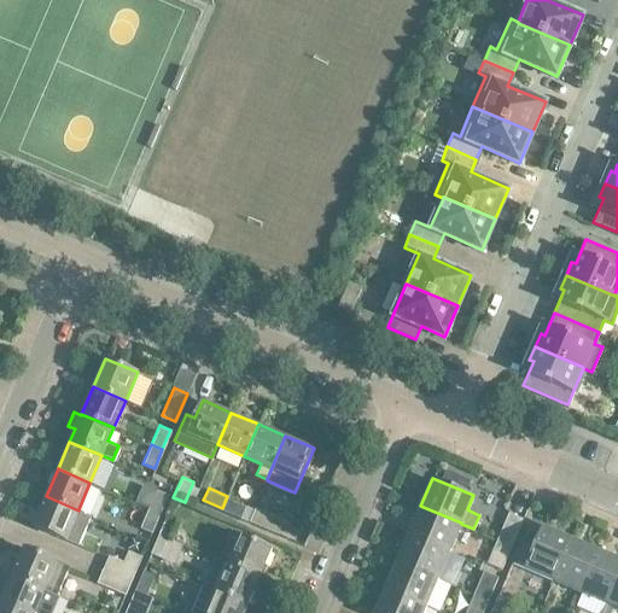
[(167,492),(156,489),(147,507),(159,512),(167,492)]
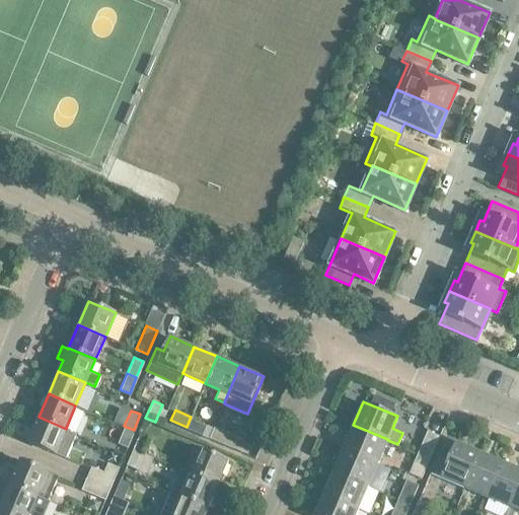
[(66,456),(76,433),(66,428),(66,429),(39,417),(28,440),(66,456)]
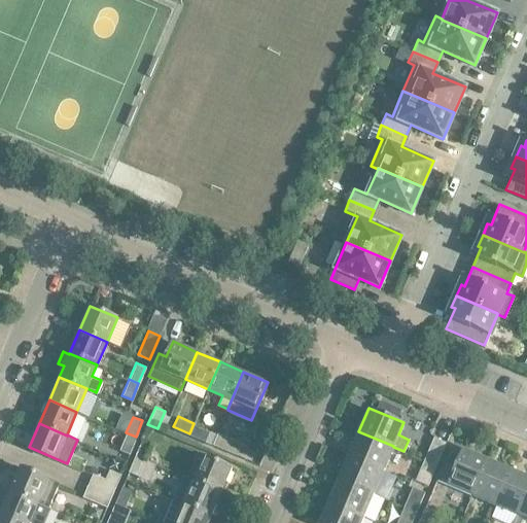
[(189,433),(206,441),(210,430),(194,423),(189,433)]
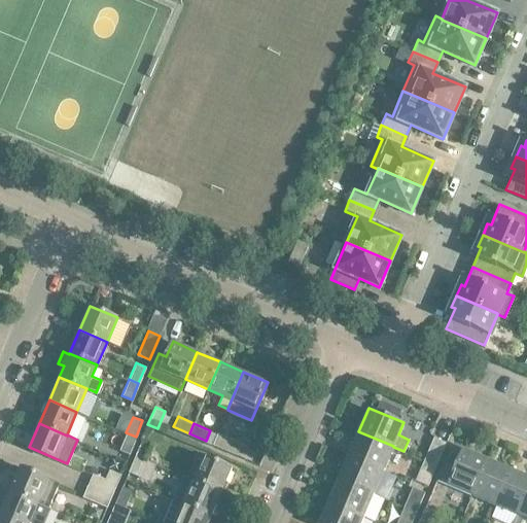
[(218,431),(217,433),(213,444),(237,454),(242,442),(218,431)]
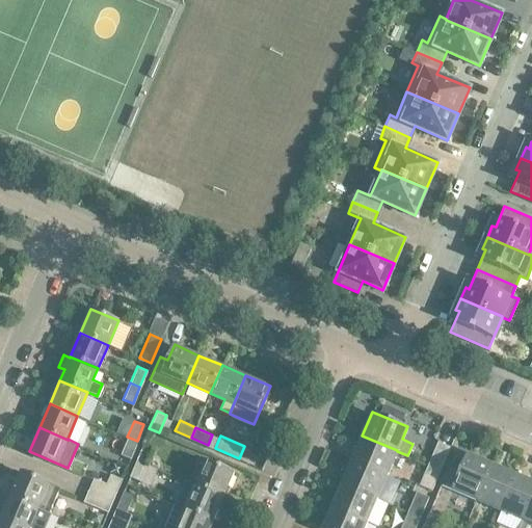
[(387,474),(397,451),(397,450),(362,436),(352,458),(387,474)]
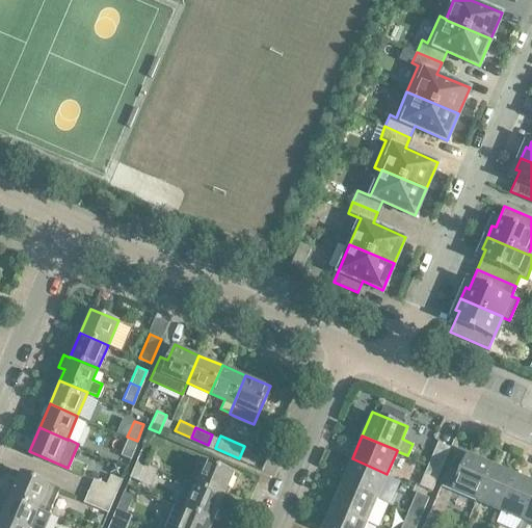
[(120,453),(130,457),(137,441),(127,437),(120,453)]
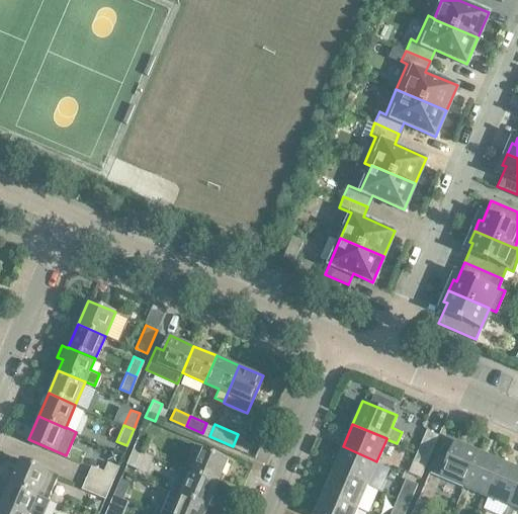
[(426,428),(414,458),(425,463),(438,433),(426,428)]
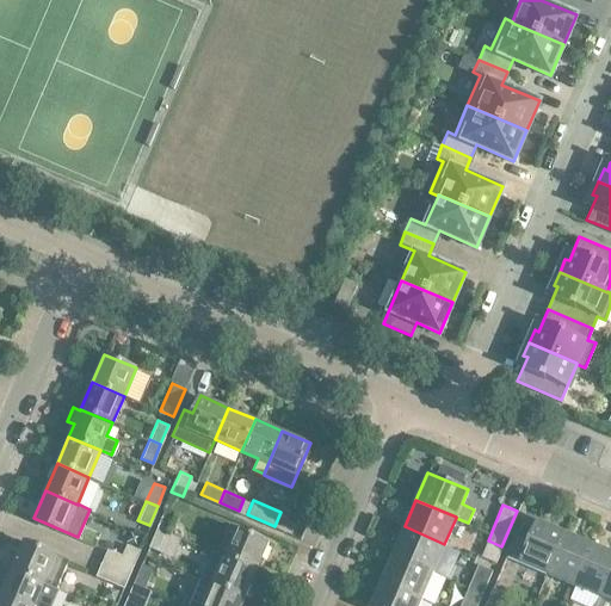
[(176,512),(165,507),(156,526),(168,531),(176,512)]
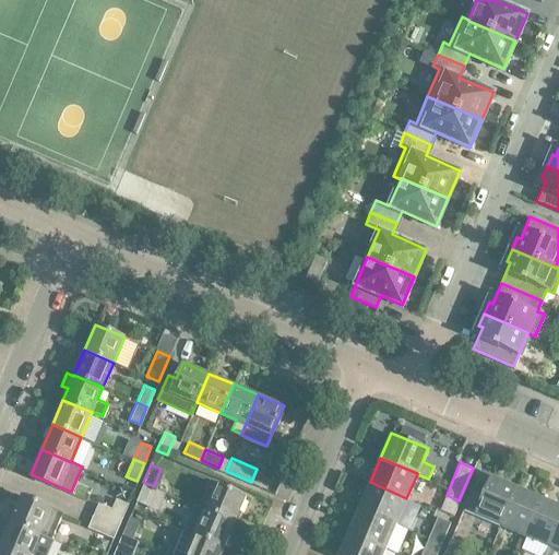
[(500,523),(516,486),(491,475),(483,494),(471,488),(463,507),(500,523)]
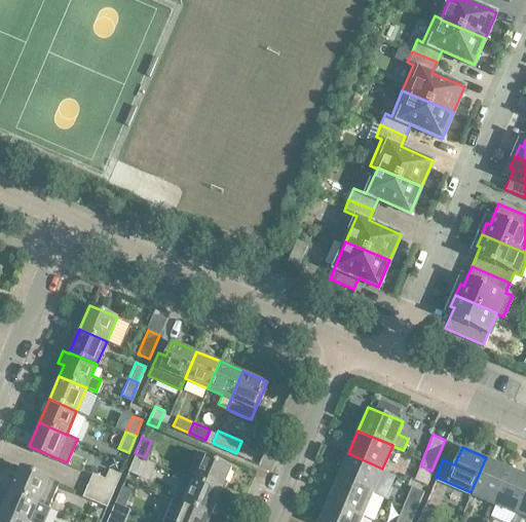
[(127,470),(138,474),(145,457),(135,453),(127,470)]
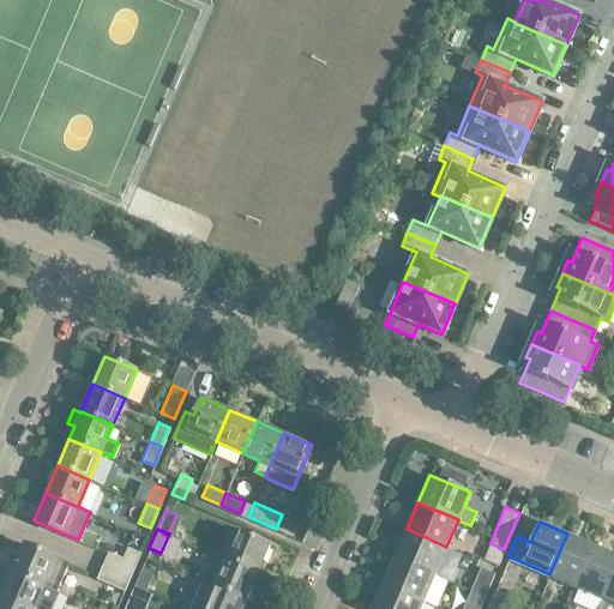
[(407,529),(395,556),(435,573),(446,547),(407,529)]
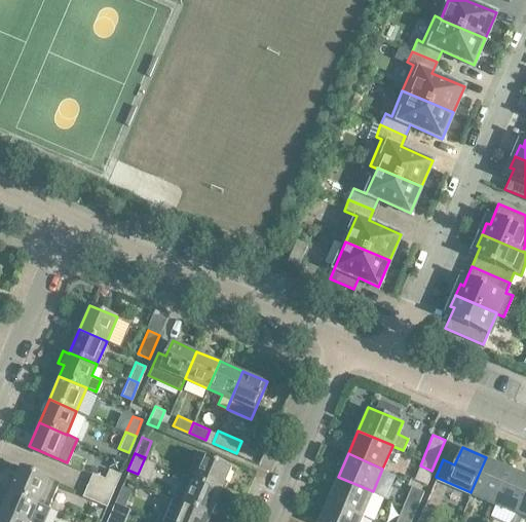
[(220,490),(230,467),(203,454),(193,478),(220,490)]
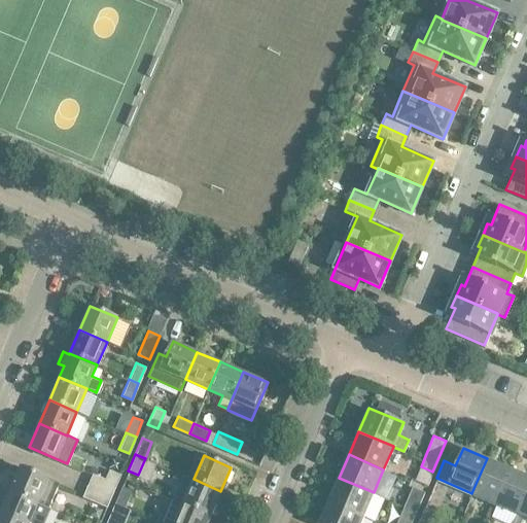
[(495,503),(510,468),(487,458),(471,493),(495,503)]
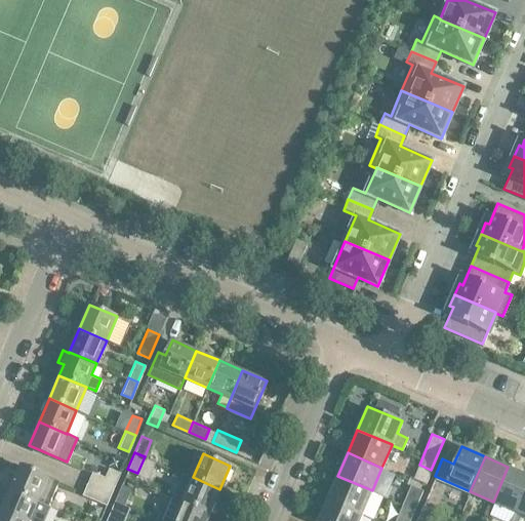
[(58,481),(21,465),(10,488),(38,499),(38,501),(48,505),(58,481)]
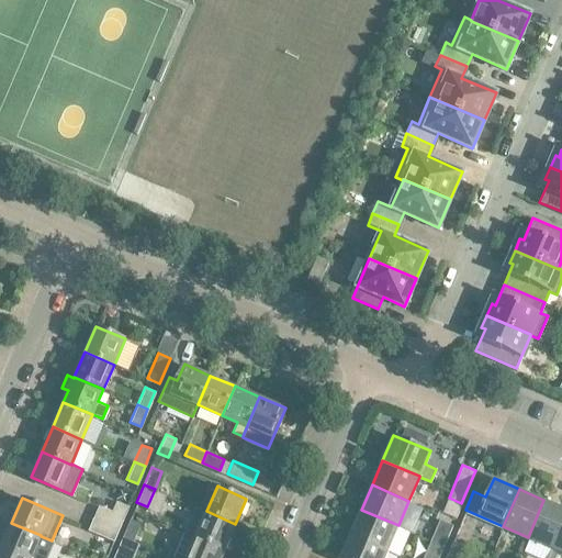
[(461,503),(449,498),(442,511),(456,516),(461,503)]
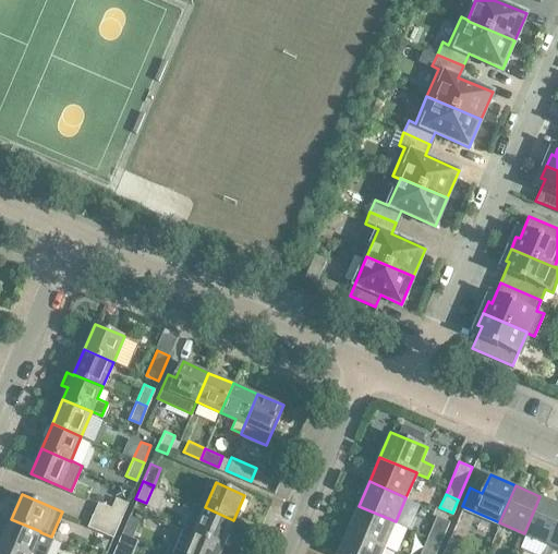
[(110,506),(97,500),(92,513),(118,524),(128,501),(114,496),(110,506)]
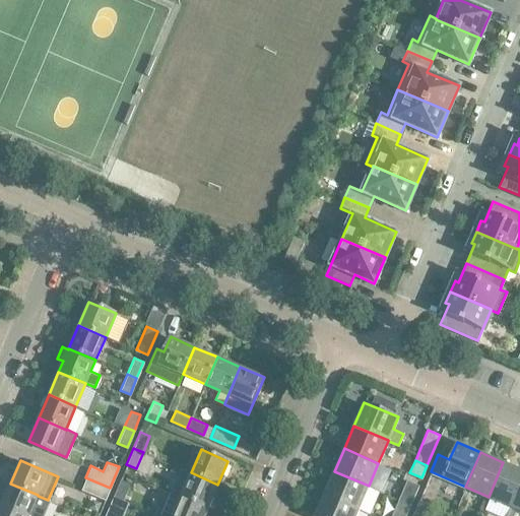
[(511,506),(519,485),(519,468),(503,462),(489,497),(511,506)]
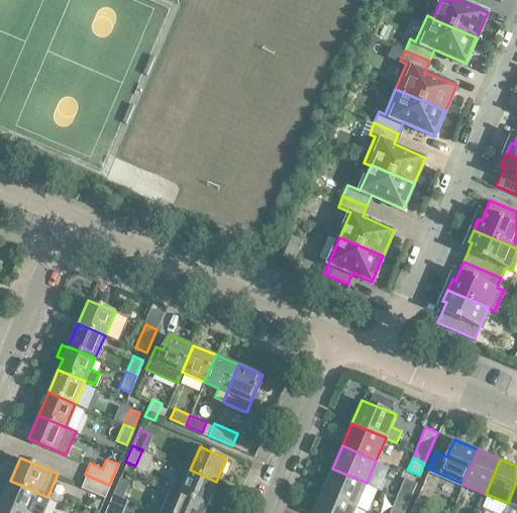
[(216,482),(190,470),(180,466),(170,489),(207,505),(216,482)]
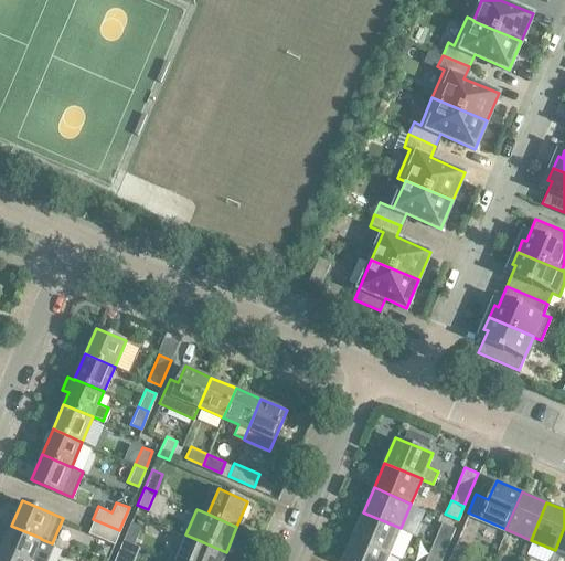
[(363,512),(352,537),(390,553),(401,528),(363,512)]
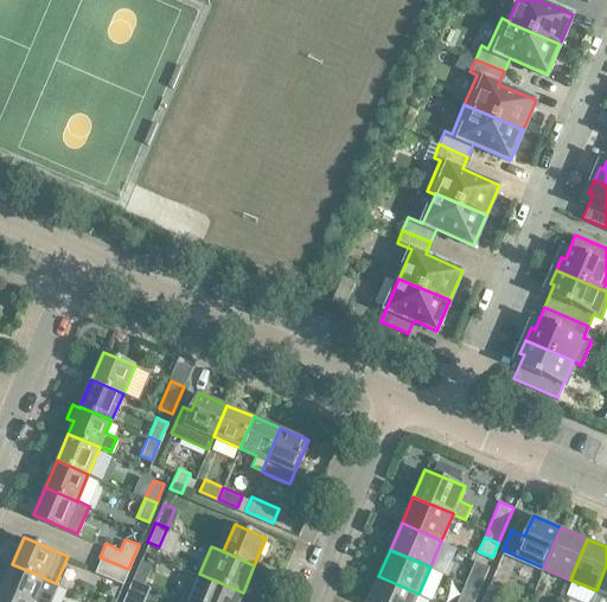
[(94,571),(122,583),(128,569),(100,557),(94,571)]
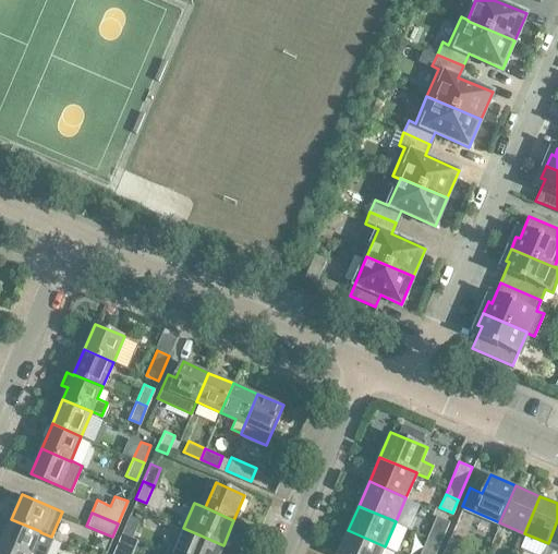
[(129,514),(122,531),(132,536),(140,518),(129,514)]
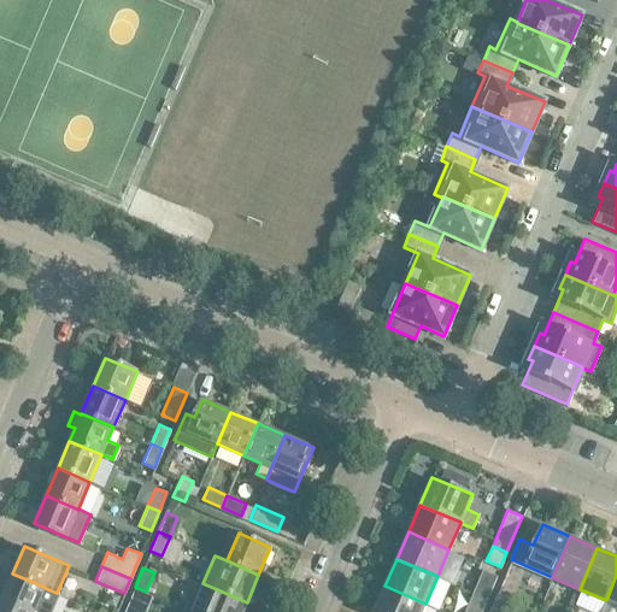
[(486,598),(495,575),(482,569),(472,592),(486,598)]
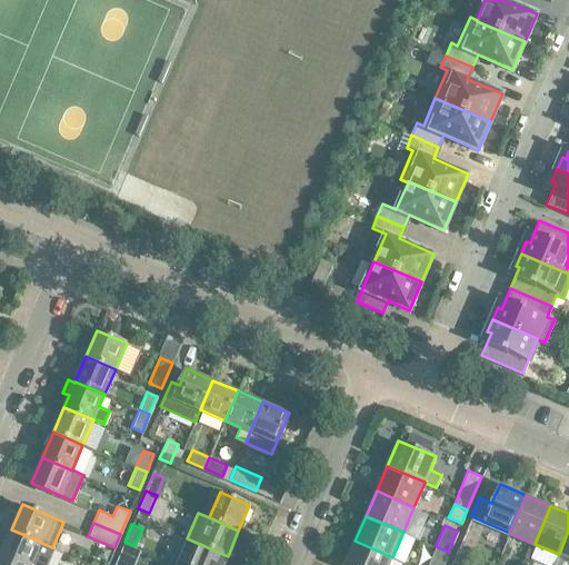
[(11,529),(0,555),(23,564),(47,564),(55,548),(52,547),(41,543),(41,542),(11,529)]
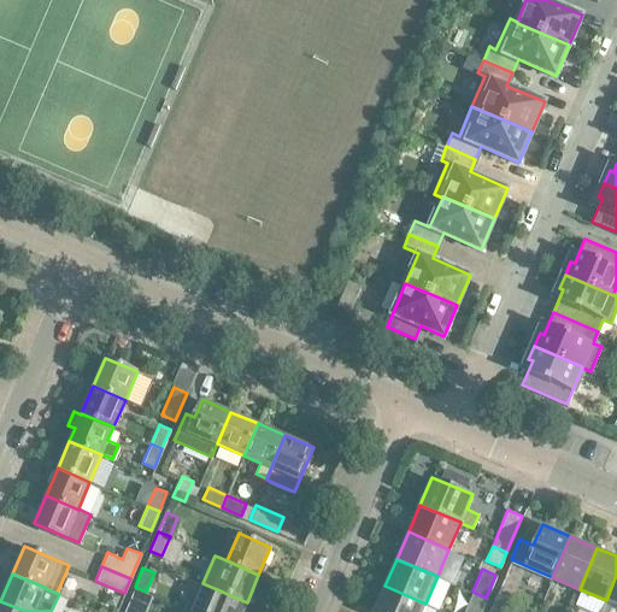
[(616,611),(616,575),(606,600),(600,611),(616,611)]
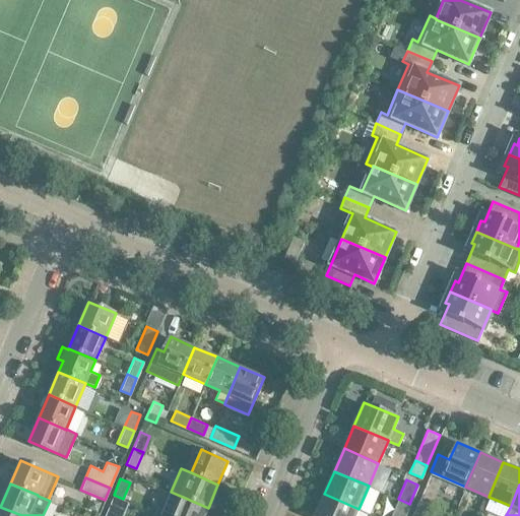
[(171,492),(160,515),(164,515),(204,515),(208,508),(171,492)]
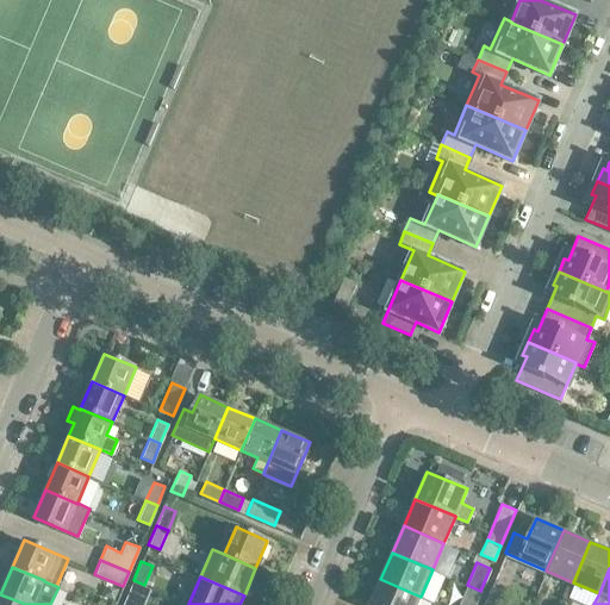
[(368,604),(417,604),(421,597),(380,579),(368,604)]
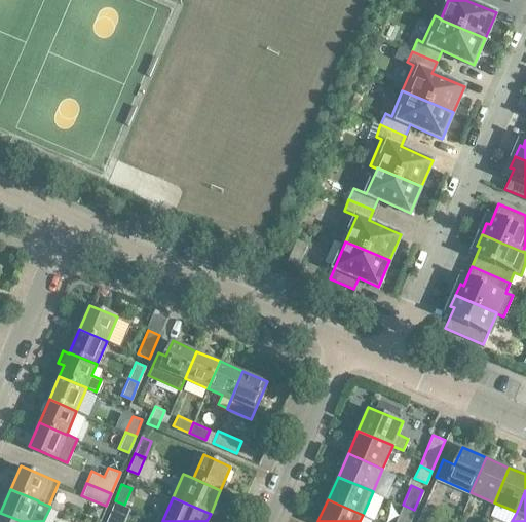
[(403,505),(395,521),(408,521),(414,510),(403,505)]
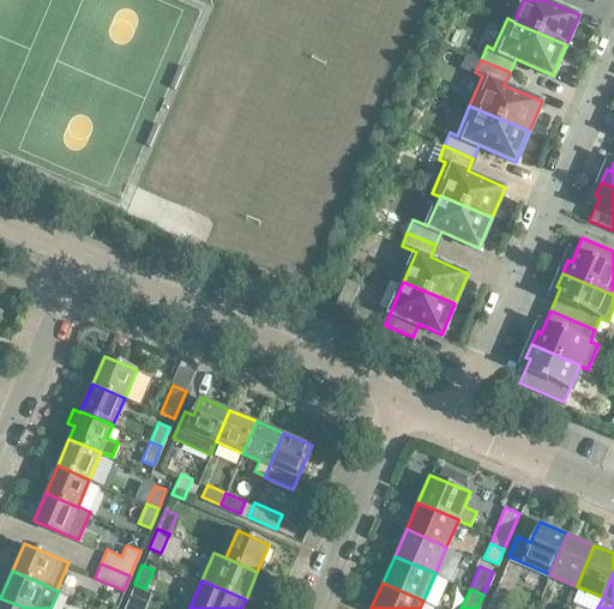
[(485,608),(500,608),(507,595),(494,589),(485,608)]
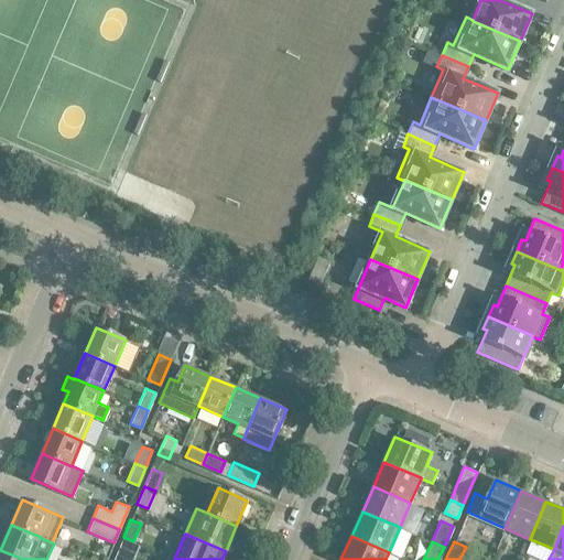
[(23,559),(0,550),(0,559),(23,559)]
